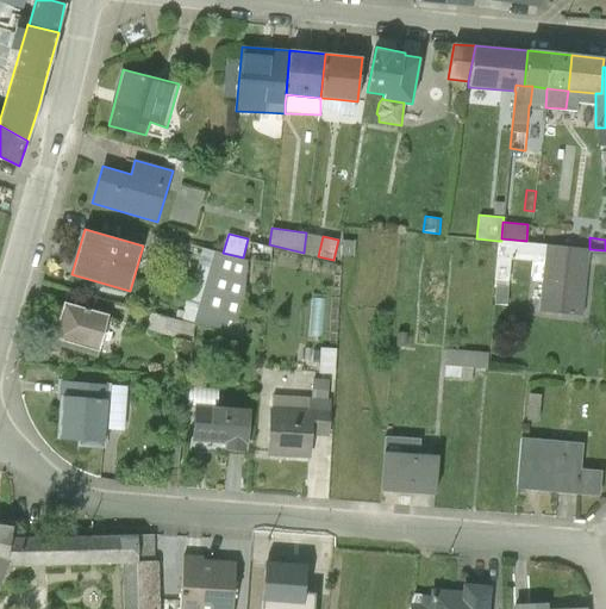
[(501,241),(498,241),(494,284),(497,284),(494,303),(506,304),(508,283),(511,258),(533,260),(532,279),(543,280),(545,243),(526,241),(501,238),(501,241)]
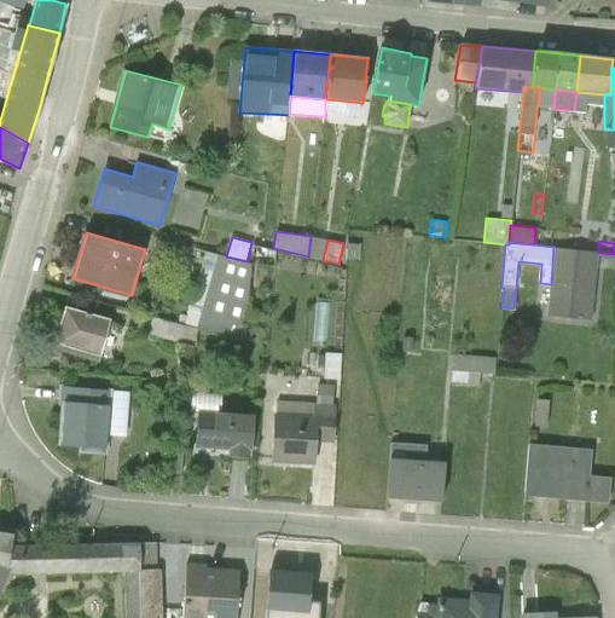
[(348,243),(347,258),(360,258),(360,243),(348,243)]
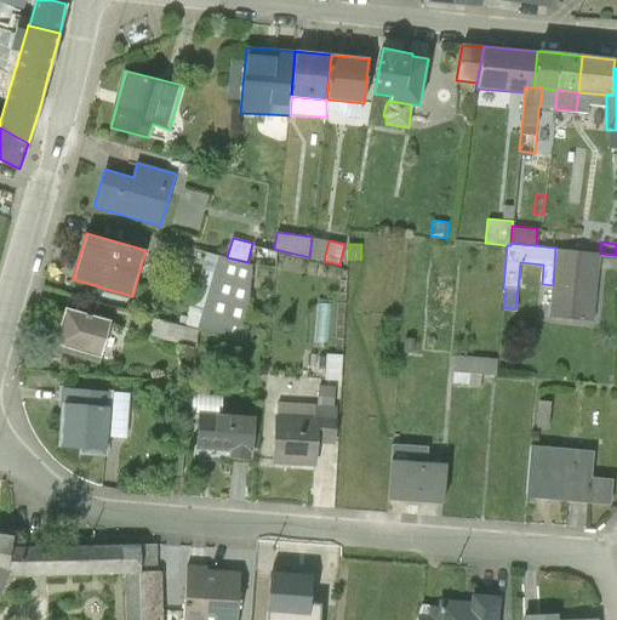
[(555,248),(553,285),(549,316),(593,320),(600,254),(600,252),(555,248)]
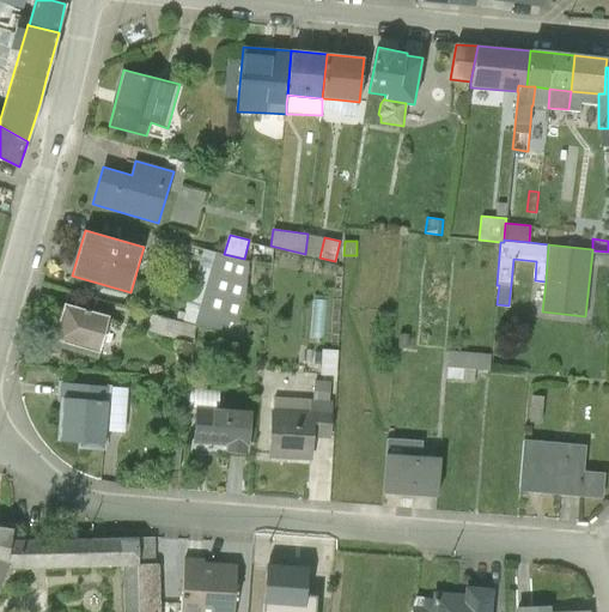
[(165,317),(168,319),(169,319),(171,320),(195,326),(217,252),(194,246),(188,265),(196,267),(184,310),(156,302),(152,314),(165,317)]
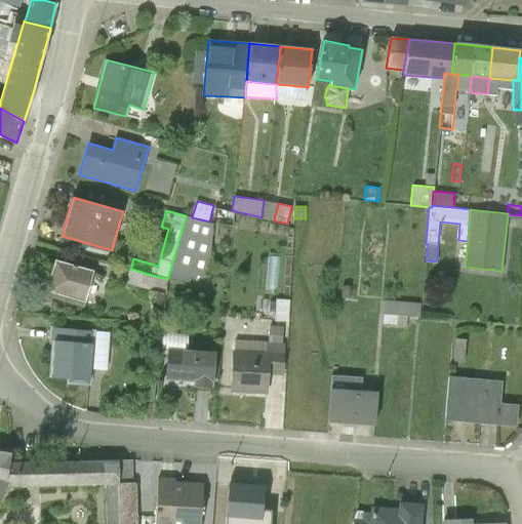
[(192,217),(186,215),(167,279),(208,290),(213,223),(209,222),(192,217)]
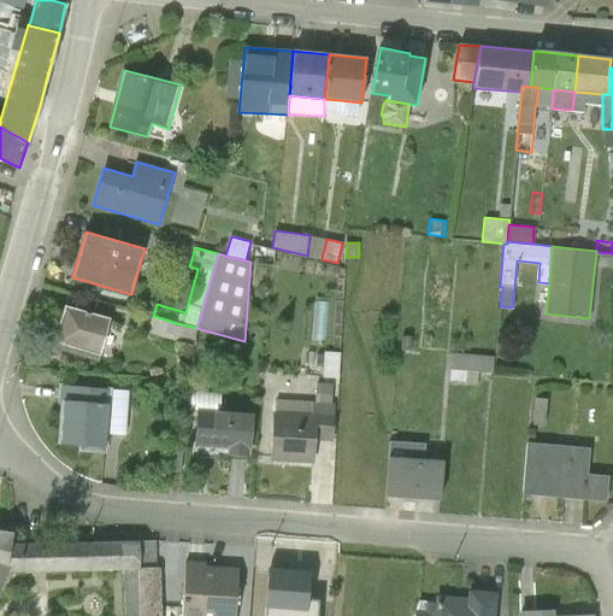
[(65,305),(56,341),(59,342),(57,348),(98,361),(110,317),(65,305)]
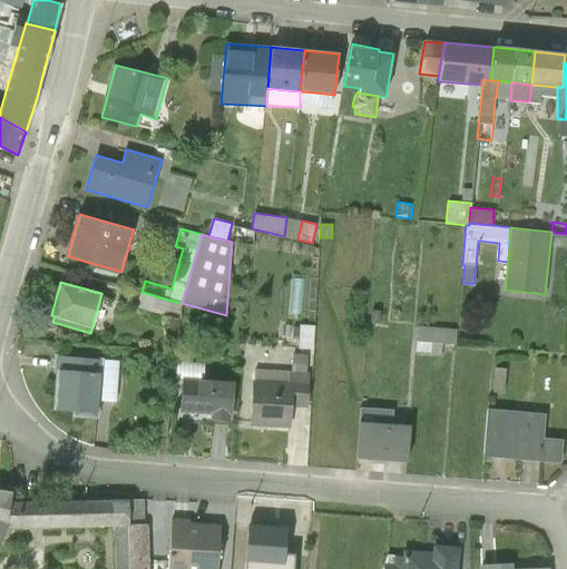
[(181,320),(182,303),(159,297),(157,296),(156,296),(138,291),(134,305),(181,320)]
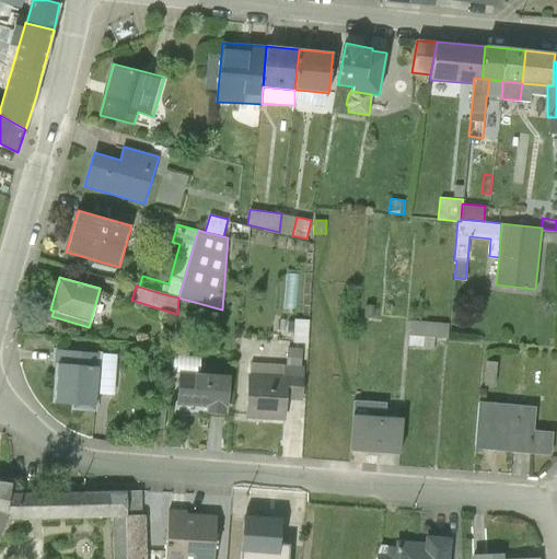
[(366,305),(364,317),(373,317),(374,305),(366,305)]
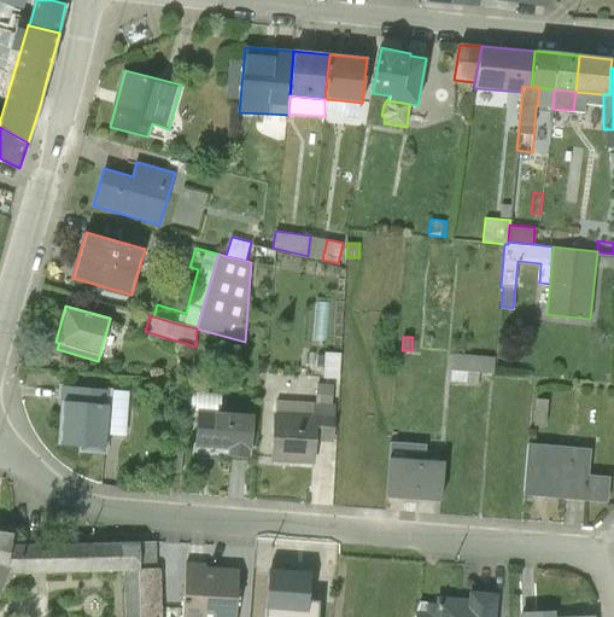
[(316,351),(316,361),(323,362),(323,377),(339,378),(341,353),(316,351)]
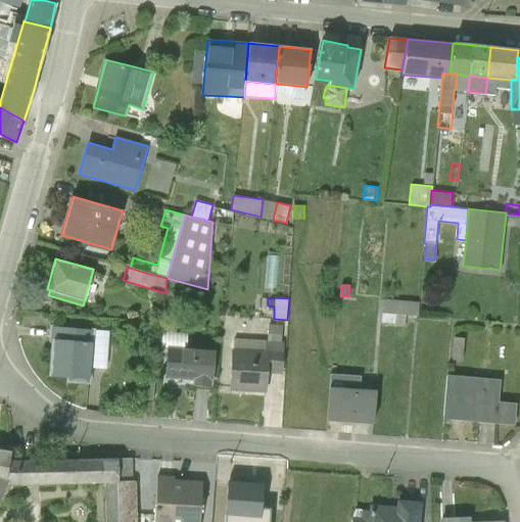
[(382,313),(405,315),(418,315),(419,301),(383,298),(382,313)]
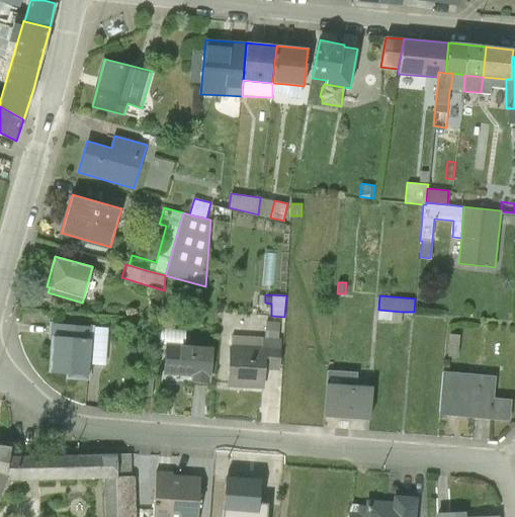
[(401,312),(378,310),(377,320),(401,321),(401,312)]
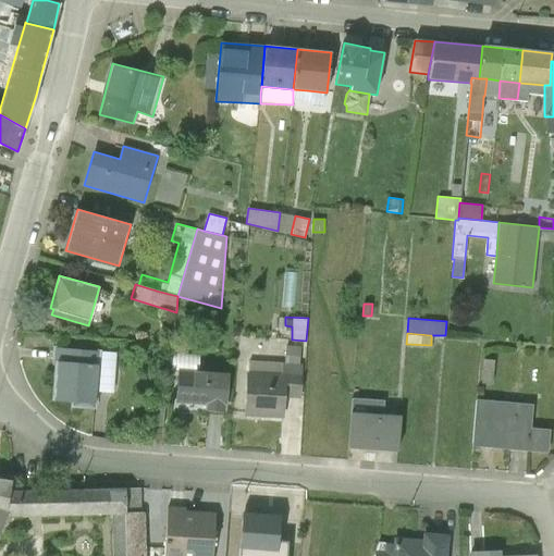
[(53,345),(52,360),(58,360),(56,399),(71,400),(71,407),(96,409),(100,366),(101,349),(53,345)]
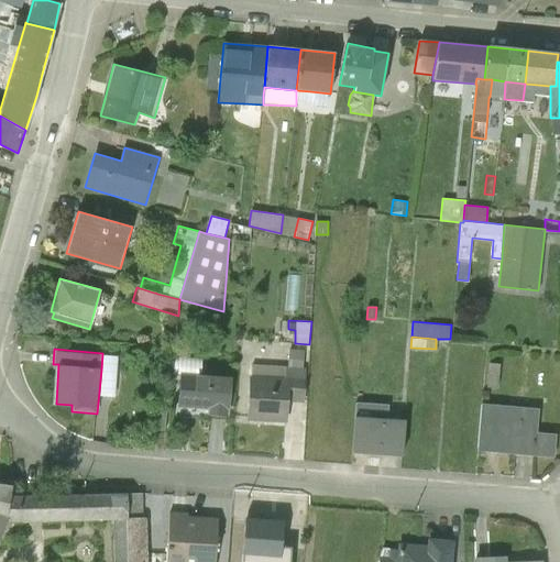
[(251,375),(306,378),(306,367),(303,367),(304,350),(289,349),(287,366),(252,363),(251,375)]
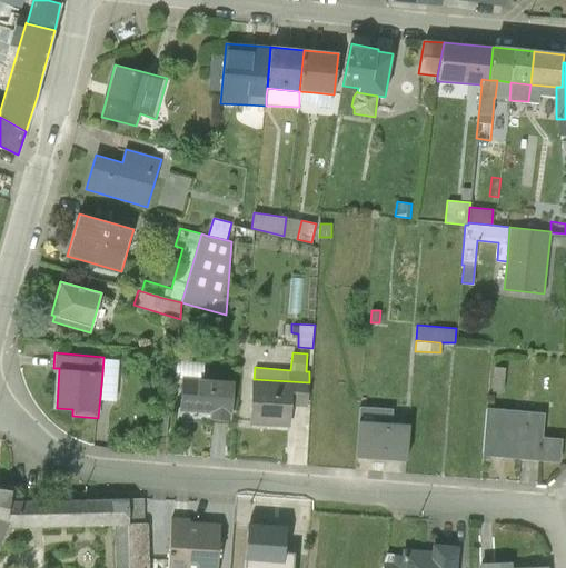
[(182,377),(198,378),(202,379),(204,361),(176,360),(175,378),(182,377)]
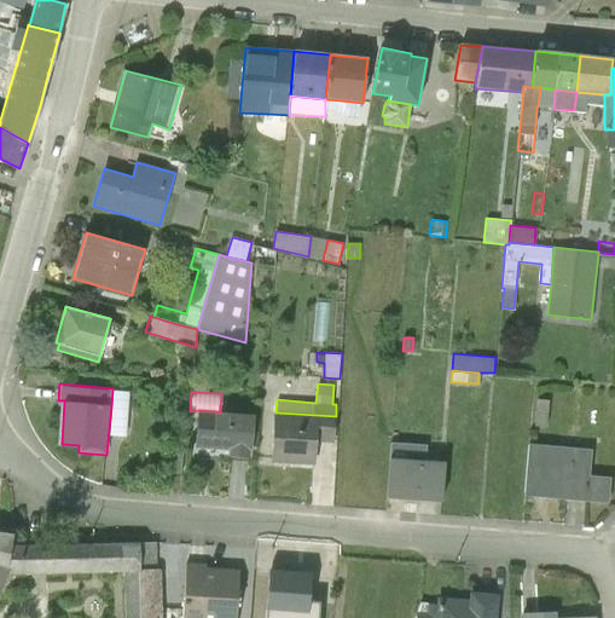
[(537,398),(534,425),(546,426),(549,399),(537,398)]
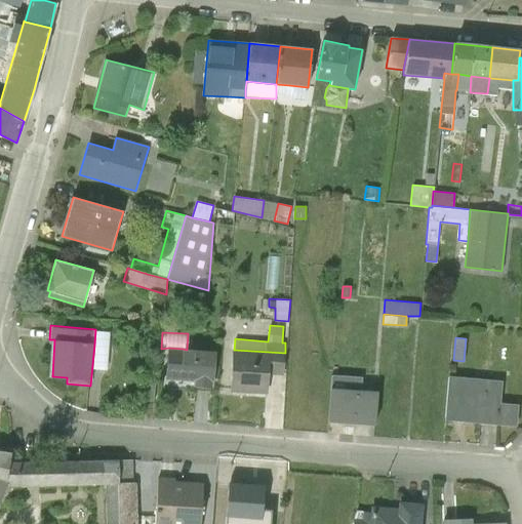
[(183,349),(168,348),(165,378),(194,380),(194,386),(212,388),(215,352),(187,350),(183,349)]
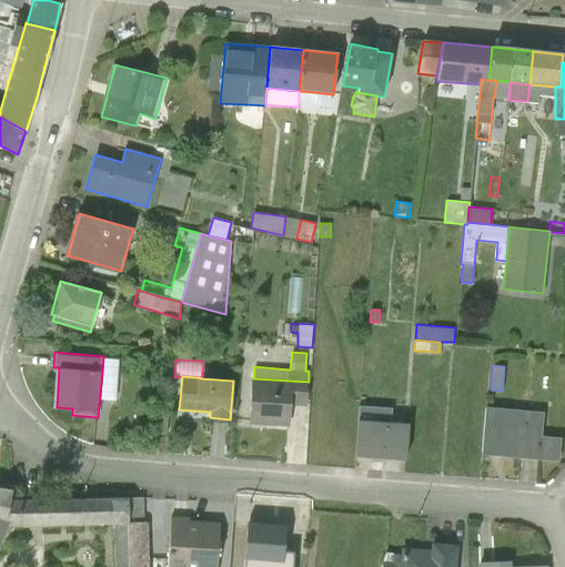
[(309,382),(253,378),(252,378),(250,424),(290,426),(291,405),(308,405),(309,382)]
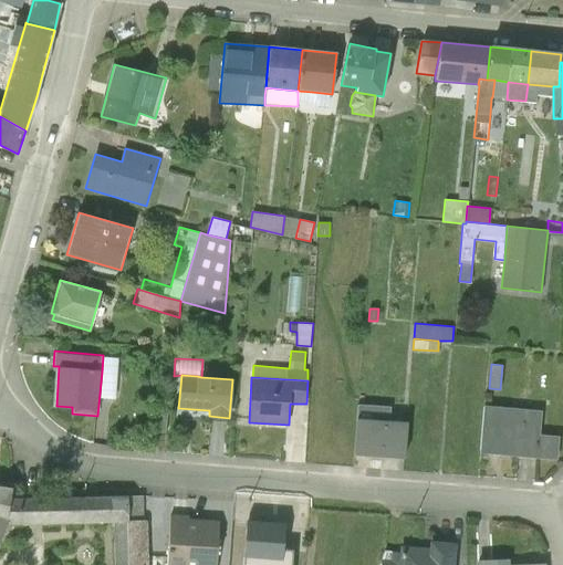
[(356,419),(389,421),(391,406),(357,404),(356,419)]
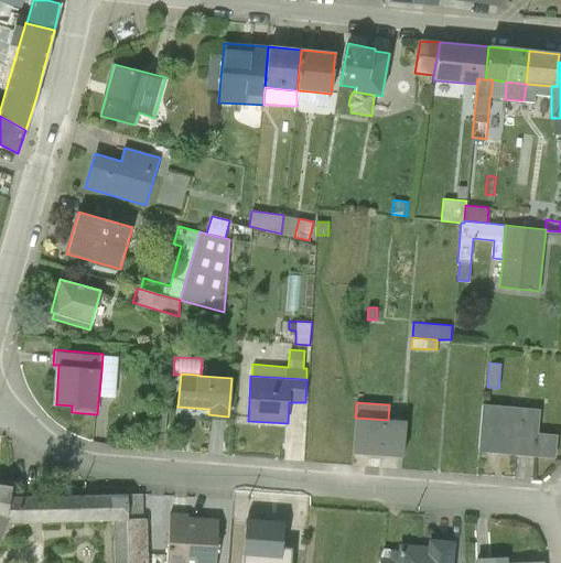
[(483,403),(478,451),(554,457),(557,434),(537,433),(539,409),(483,403)]
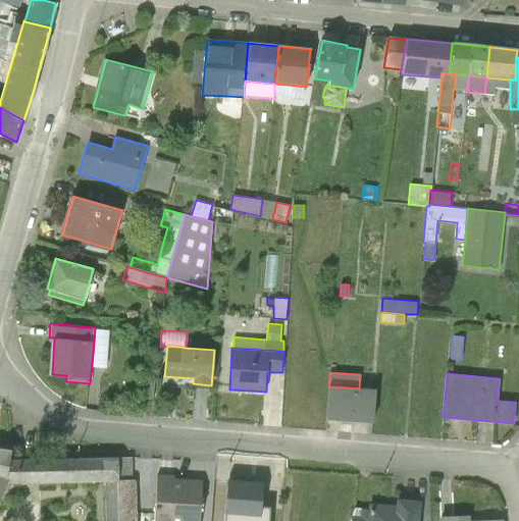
[(144,376),(142,398),(153,399),(155,377),(144,376)]
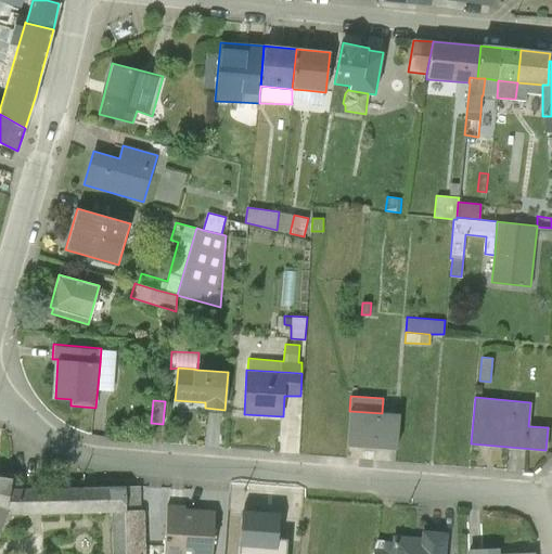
[(382,413),(349,411),(347,445),(397,449),(399,414),(382,413)]
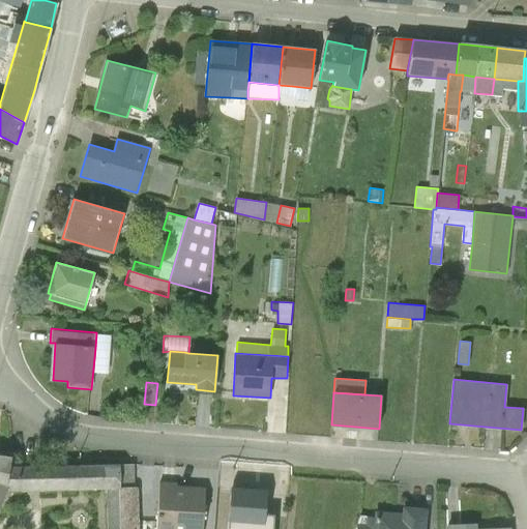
[(0,487),(8,489),(9,466),(11,452),(0,450),(0,487)]
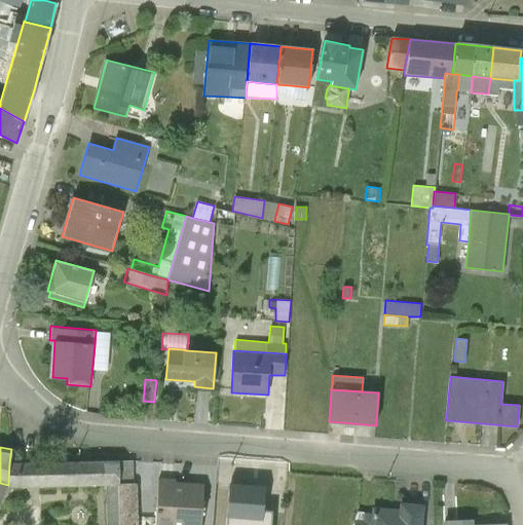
[(9,462),(8,485),(16,486),(106,484),(119,484),(117,460),(9,462)]
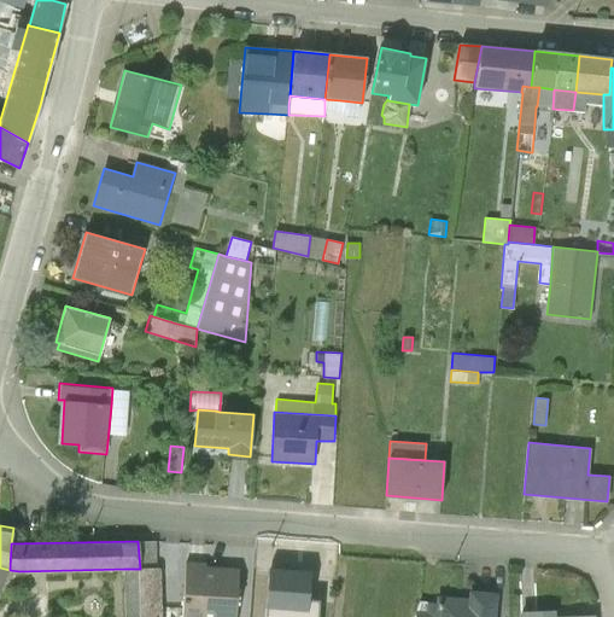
[(140,569),(124,569),(124,616),(162,616),(161,566),(159,566),(158,541),(138,541),(140,569)]
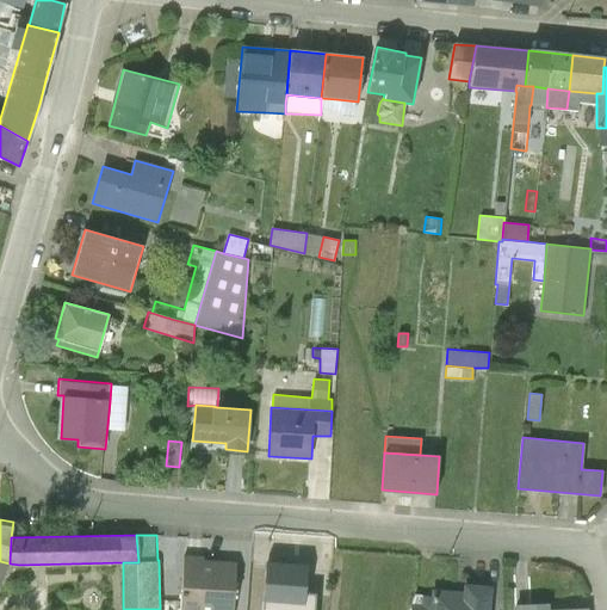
[(180,609),(233,609),(236,558),(184,554),(180,609)]
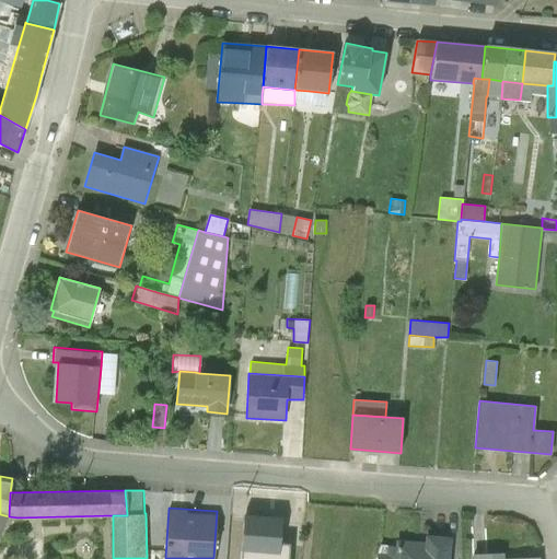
[(395,544),(394,558),(449,558),(451,537),(426,535),(425,542),(395,539),(395,544)]
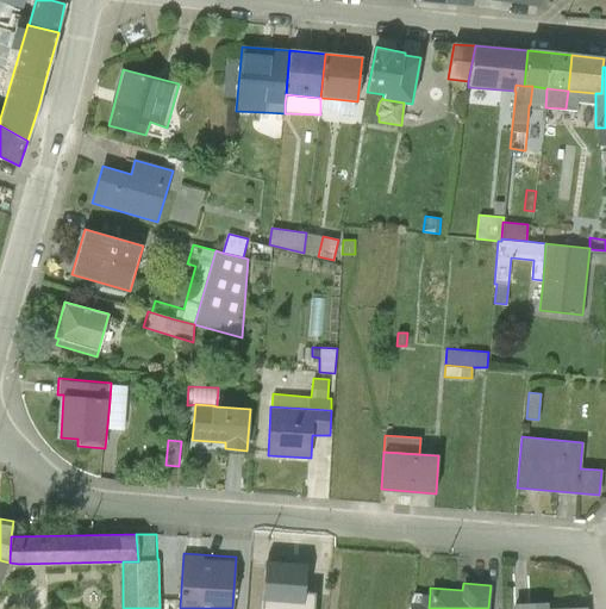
[(411,591),(408,608),(429,608),(430,592),(411,591)]
